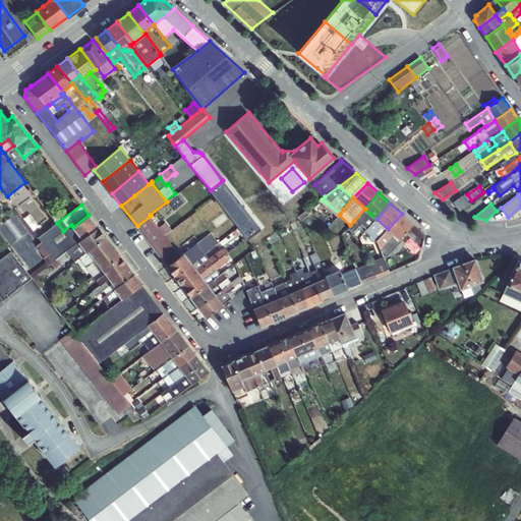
[(375,219),(364,209),(355,219),(354,221),(359,226),(361,224),(367,229),(375,219)]
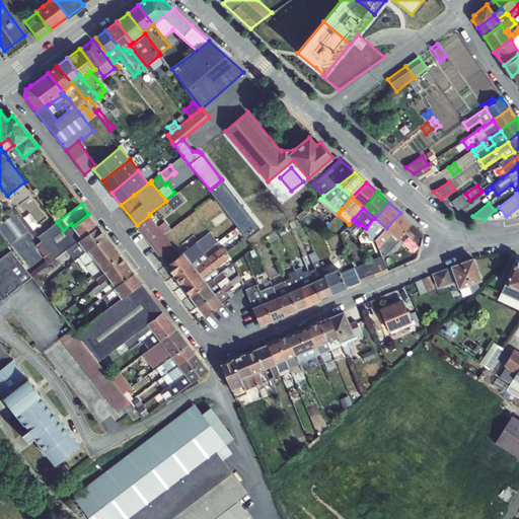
[(305,209),(297,215),(300,219),(308,213),(305,209)]
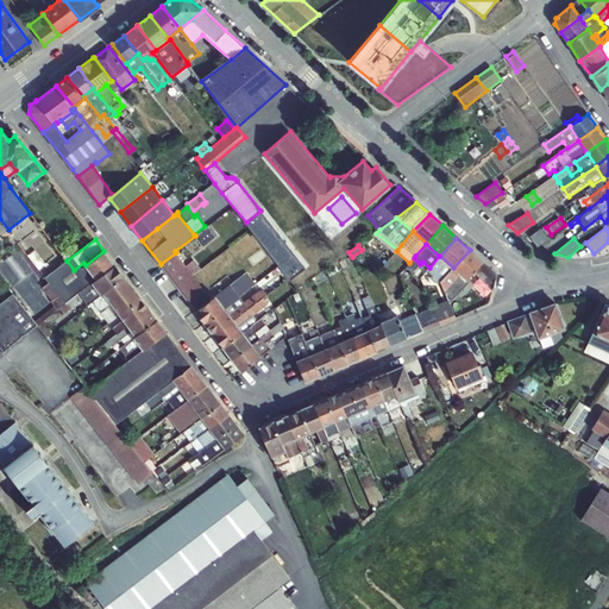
[(36,250),(27,256),(38,270),(46,264),(36,250)]
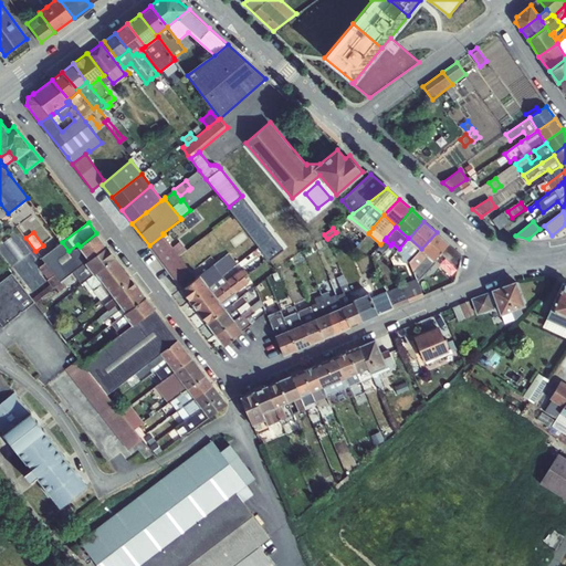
[(440,252),(449,243),(437,232),(421,249),(427,254),(433,260),(435,259),(440,252)]
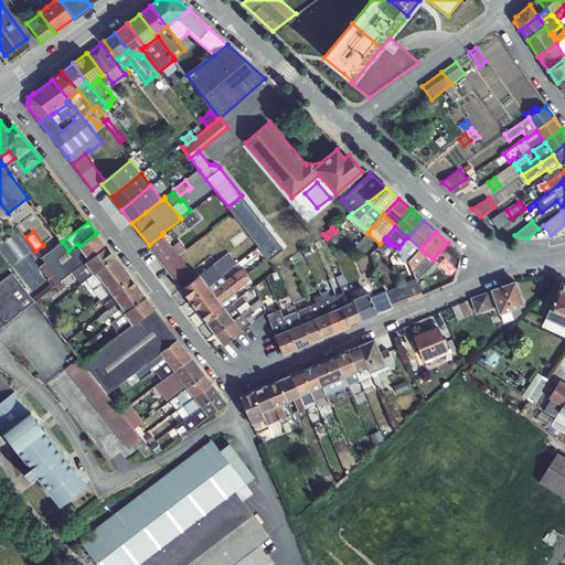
[(96,233),(80,246),(89,259),(107,245),(97,233),(96,233)]
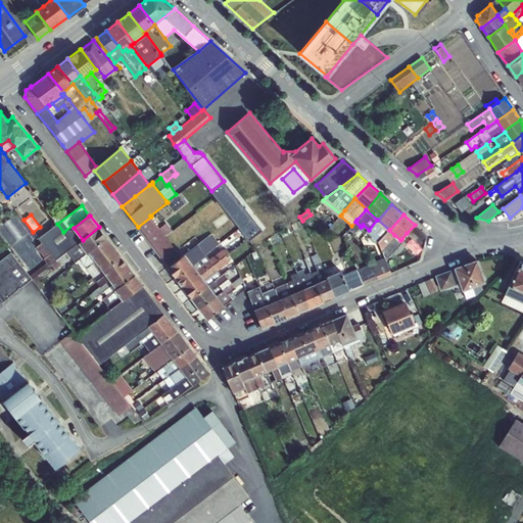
[(159,228),(151,217),(138,227),(152,246),(165,236),(173,231),(167,223),(159,228)]
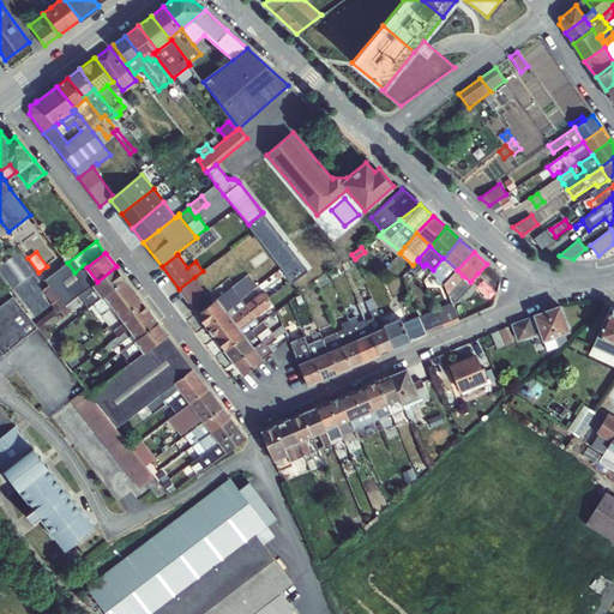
[(458,282),(463,276),(457,270),(444,258),(443,258),(433,270),(431,272),(437,277),(438,283),(444,284),(449,293),(458,282)]
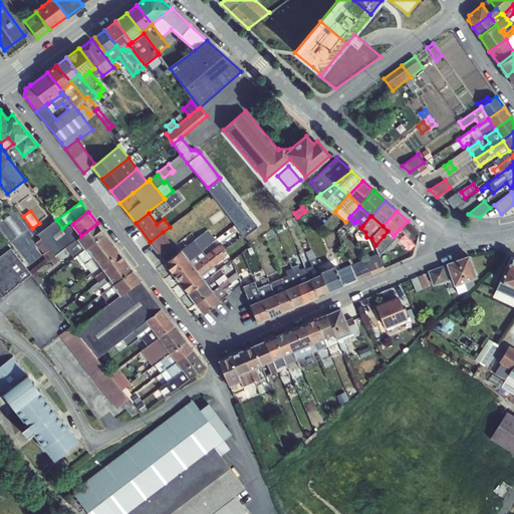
[(295,217),(287,221),(289,227),(298,223),(295,217)]
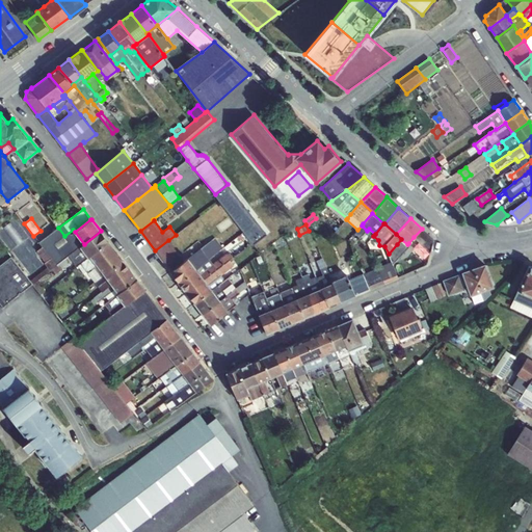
[(73,230),(64,236),(58,228),(38,242),(43,246),(57,265),(80,246),(84,244),(75,232),(73,230)]
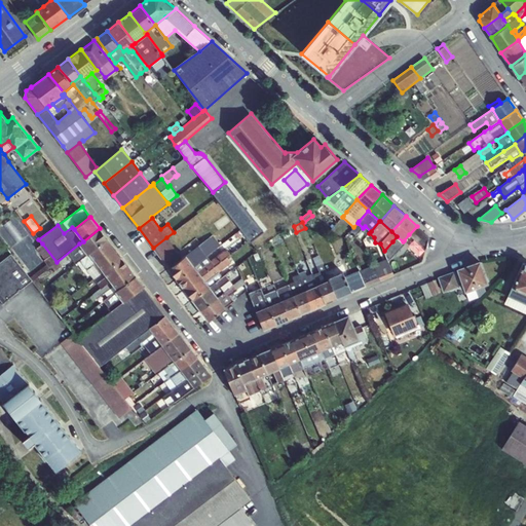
[(417,226),(409,234),(425,249),(427,237),(417,226)]
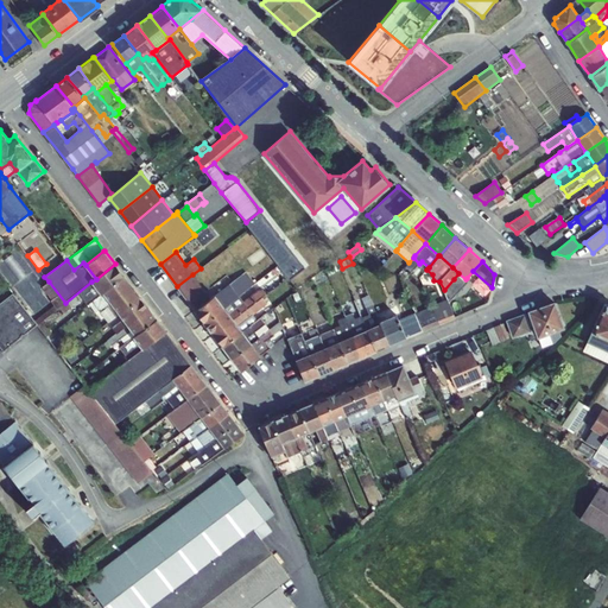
[(96,279),(92,282),(101,295),(102,293),(125,277),(115,264),(96,279)]
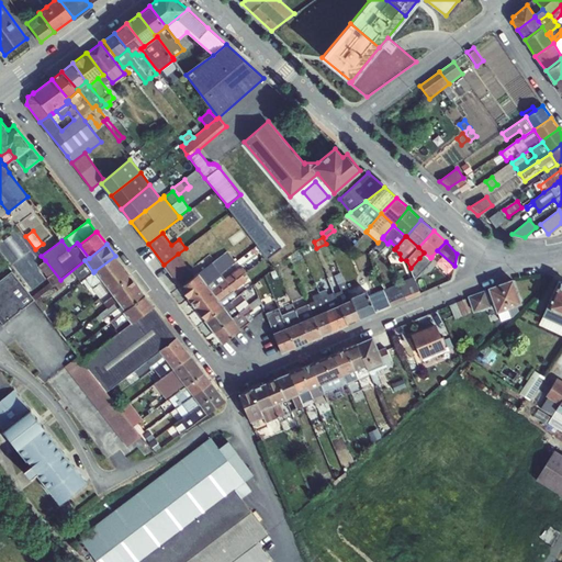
[(208,284),(221,273),(236,261),(227,250),(199,273),(208,284)]
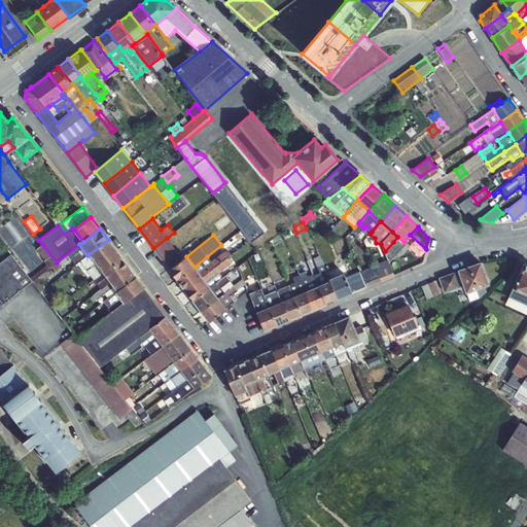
[(397,237),(393,242),(400,249),(407,242),(405,241),(403,242),(397,237)]
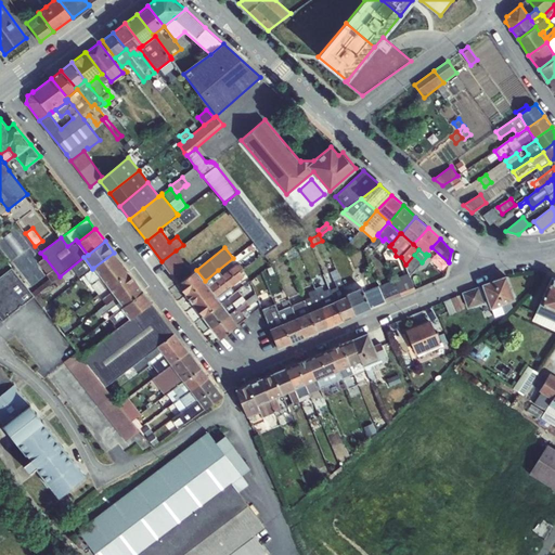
[(162,261),(179,283),(192,272),(176,250),(162,261)]
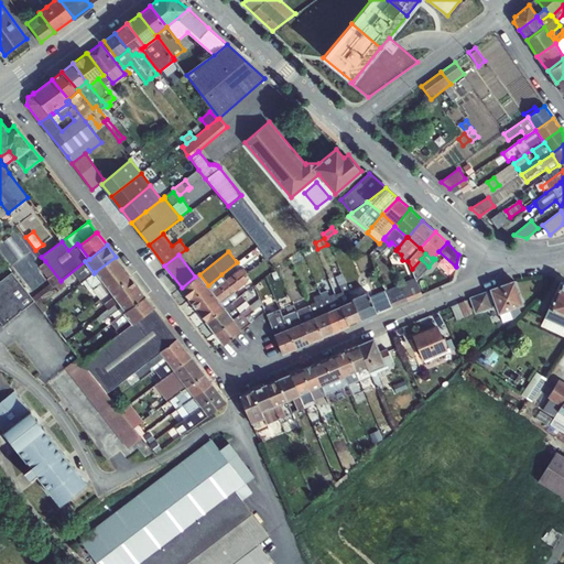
[(293,266),(304,261),(302,255),(291,260),(293,266)]
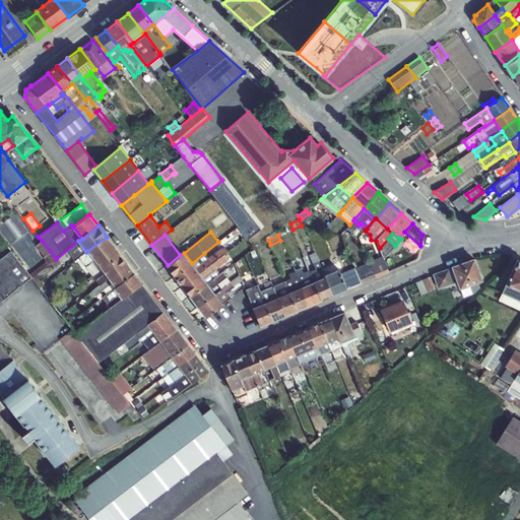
[(94,260),(114,246),(107,237),(87,251),(94,260)]
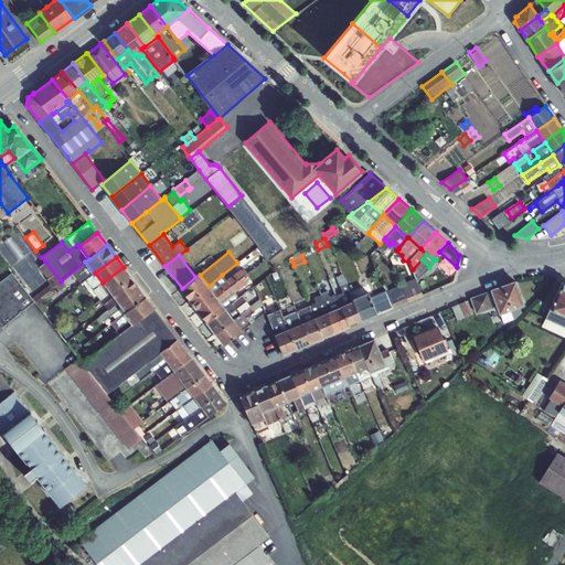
[(45,262),(39,267),(55,286),(61,281),(45,262)]
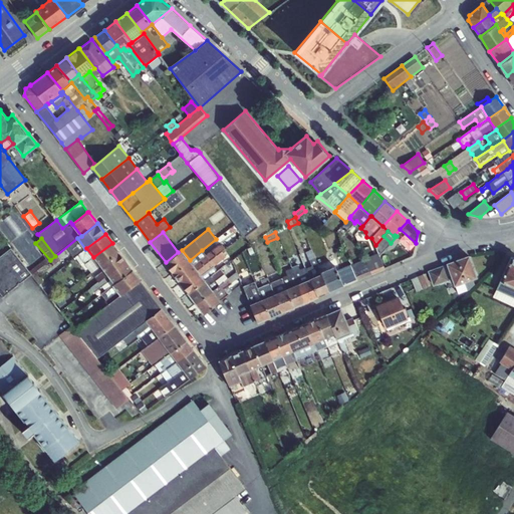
[(55,256),(50,260),(54,265),(70,253),(73,257),(77,254),(85,249),(77,238),(55,256)]
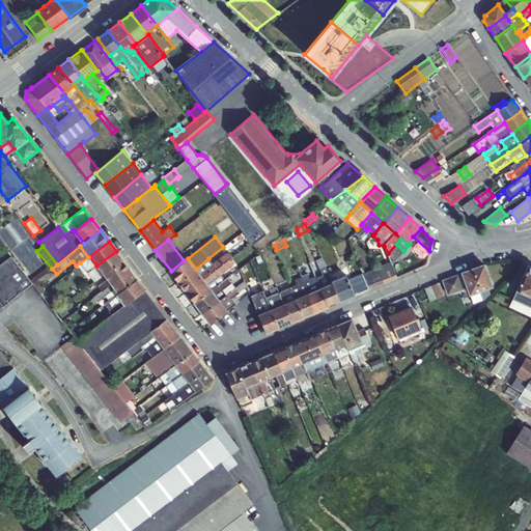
[(122,259),(116,251),(96,266),(104,274),(122,259)]
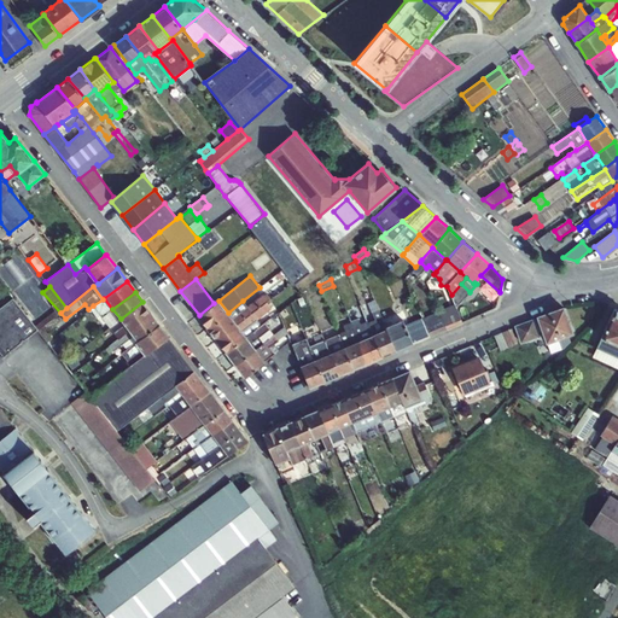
[(237,325),(270,298),(267,293),(262,296),(249,307),(243,301),(228,313),(237,325)]
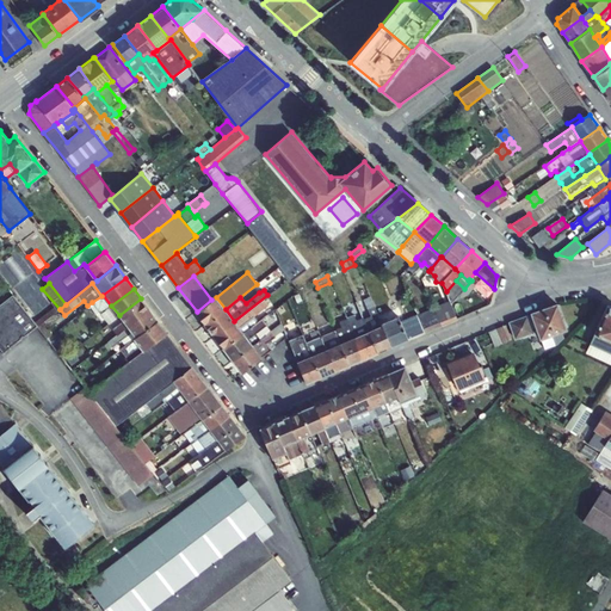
[(0,304),(0,349),(2,352),(37,326),(35,322),(12,295),(0,304)]
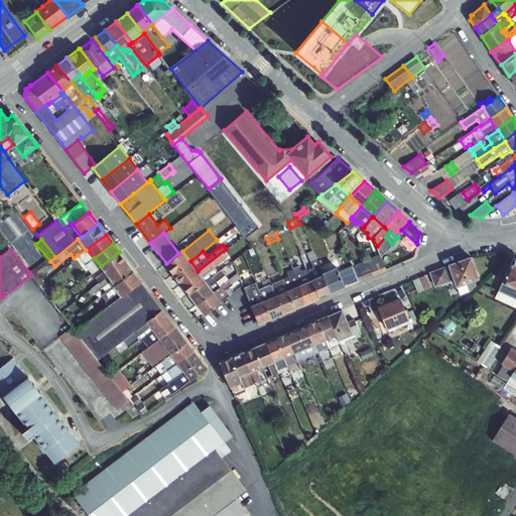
[(85,264),(92,260),(94,258),(87,249),(86,250),(78,255),(85,264)]
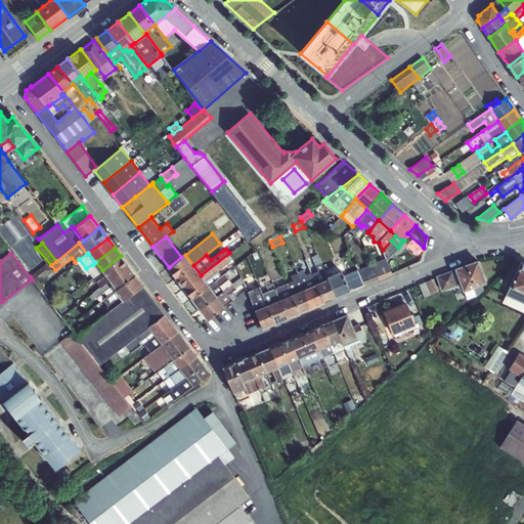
[(209,286),(220,277),(216,272),(218,271),(233,258),(229,253),(201,275),(209,286)]
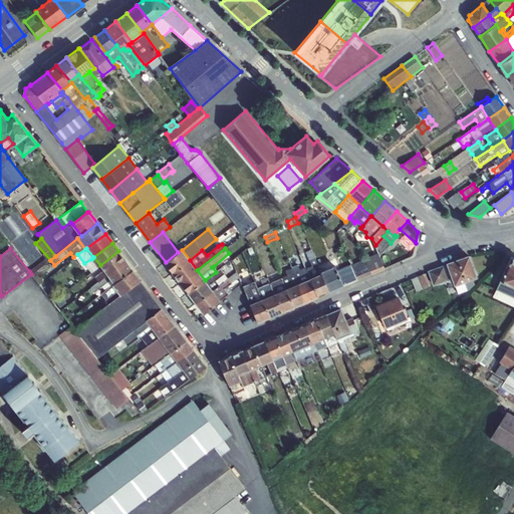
[(174,273),(190,260),(182,250),(178,252),(166,262),(174,273)]
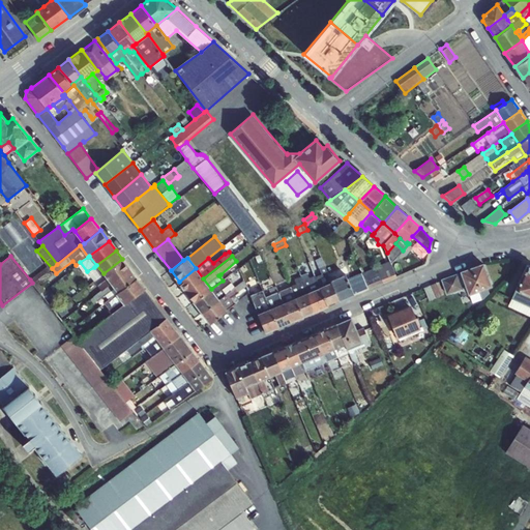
[(111,283),(129,268),(122,259),(104,273),(108,278),(111,283)]
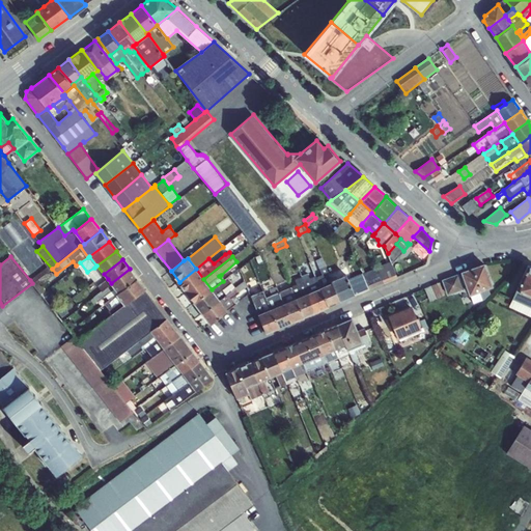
[(378,267),(384,282),(397,277),(391,261),(378,267)]
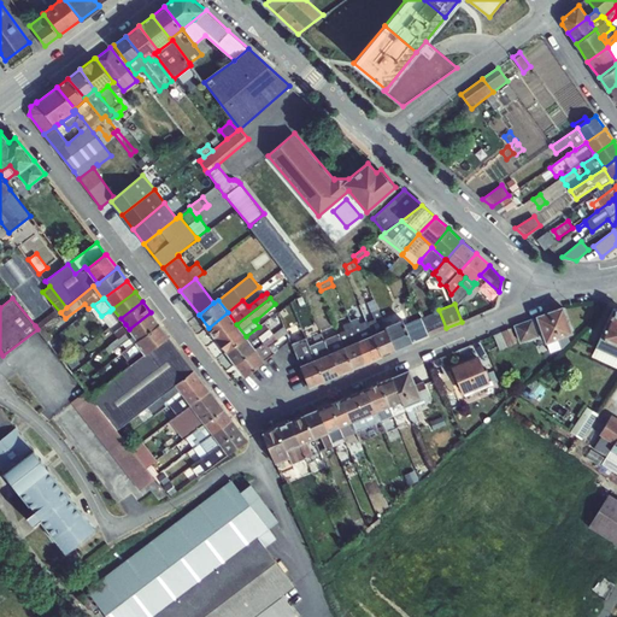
[(542,331),(546,342),(568,335),(573,333),(563,306),(536,316),(542,331)]
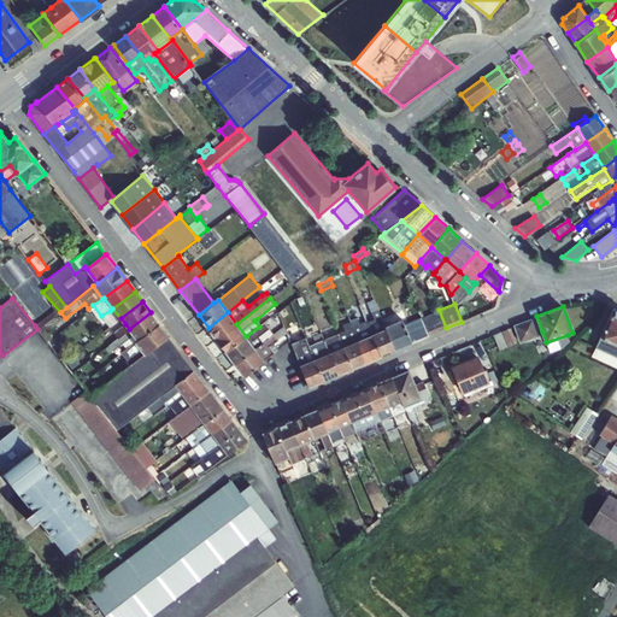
[(460,310),(463,317),(470,313),(468,307),(460,310)]
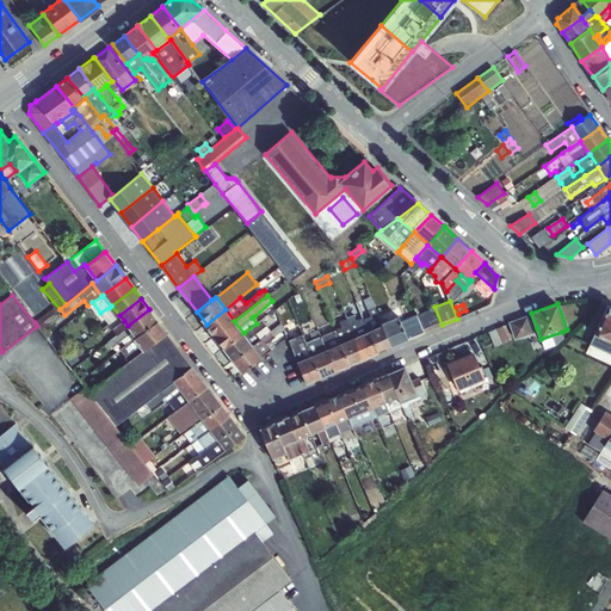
[(111,306),(109,308),(116,318),(119,315),(111,306)]
